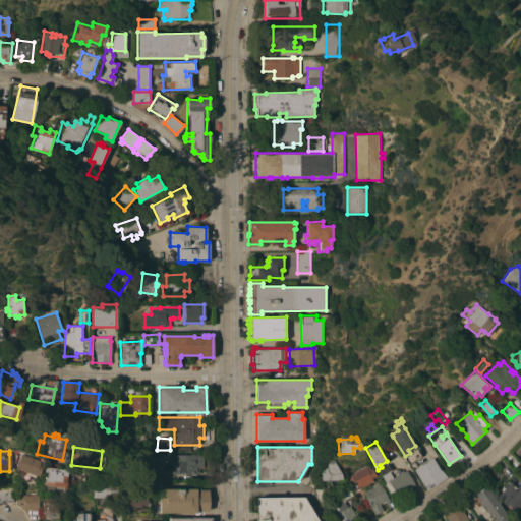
[(19,454),(43,462),(38,476),(36,476),(35,478),(21,473),(21,472),(16,471),(16,469),(14,468),(18,456),(19,454)]
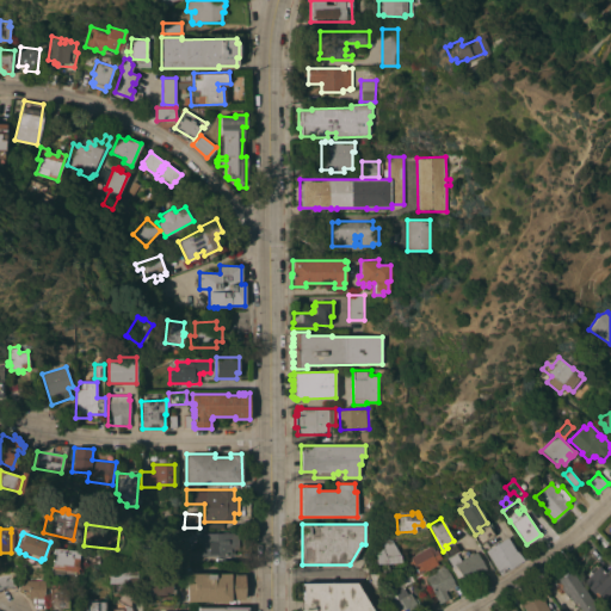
[(199,534),(233,532),(234,555),(199,556),(199,534)]
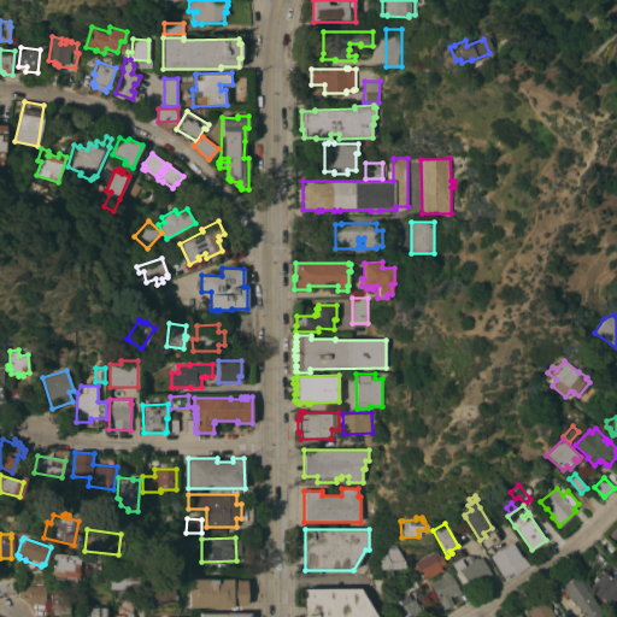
[(504,580),(489,556),(512,542),(521,557),(522,556),(528,564),(504,580)]
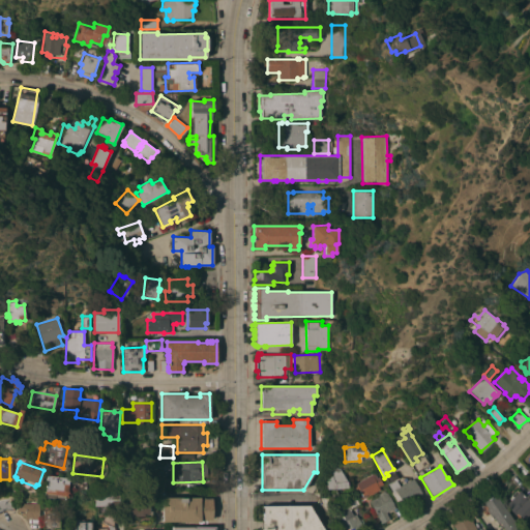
[(326,482),(335,467),(337,468),(346,481),(347,488),(334,489),(334,488),(331,488),(331,490),(328,490),(328,489),(326,489),(326,482)]
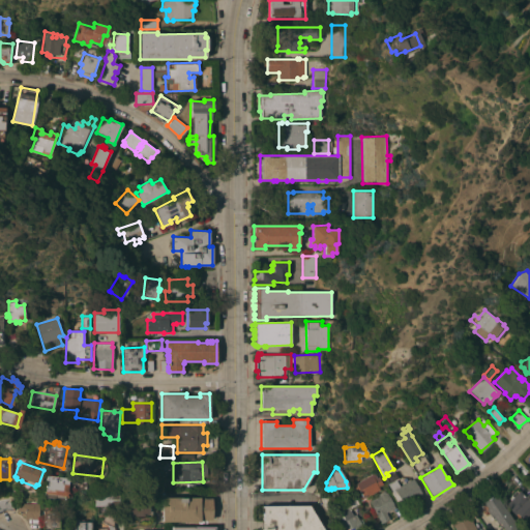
[(377,477),(379,476),(383,483),(378,487),(380,489),(370,495),(371,496),(367,497),(366,496),(365,497),(363,497),(362,496),(361,495),(361,493),(359,489),(355,492),(353,489),(357,486),(355,483),(374,472),(377,477)]
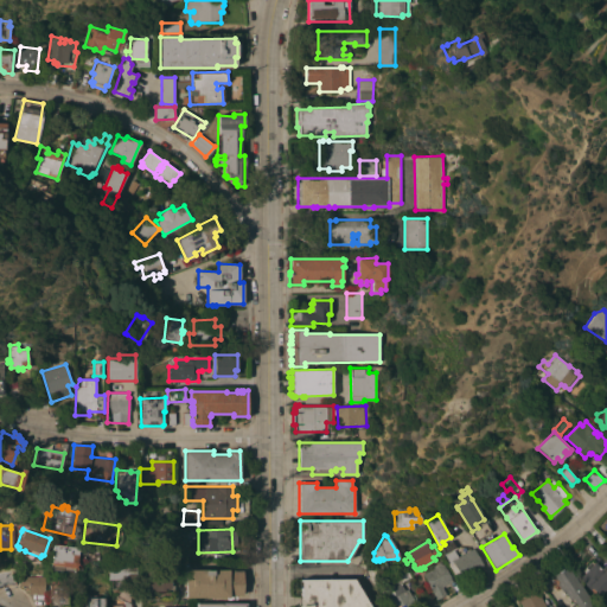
[(76,562),(74,568),(71,568),(71,572),(59,569),(58,572),(49,569),(51,544),(76,548),(74,562),(76,562)]
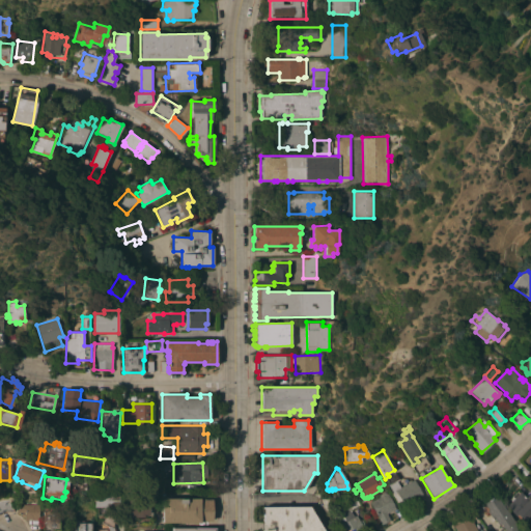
[(397,481),(400,486),(414,479),(423,495),(416,499),(417,502),(413,505),(411,502),(404,505),(401,501),(397,503),(392,494),(393,493),(389,485),(397,481)]
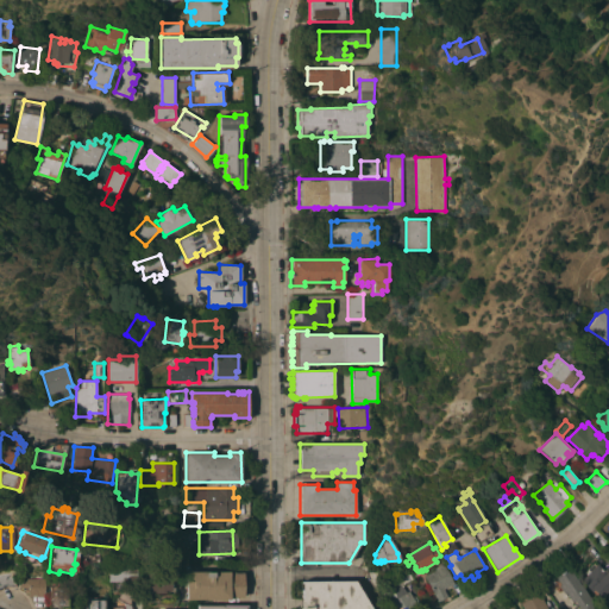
[(606,570),(608,565),(608,589),(603,596),(595,590),(594,591),(582,579),(588,573),(586,571),(594,563),(596,565),(598,563),(606,570)]
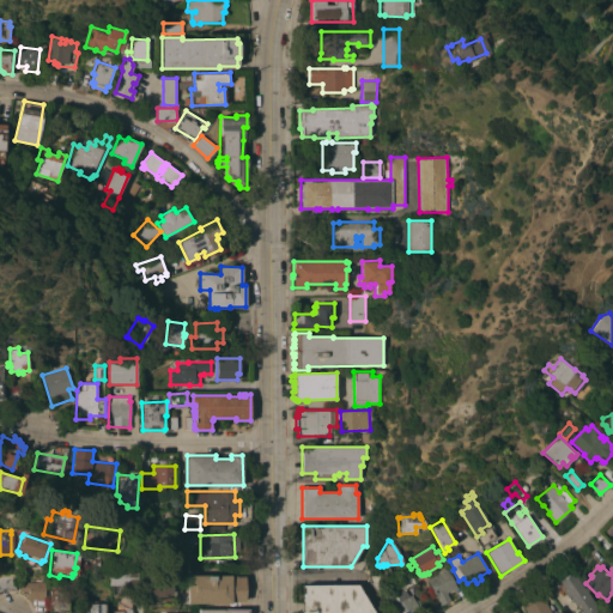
[(437,575),(436,571),(445,568),(447,570),(448,569),(457,587),(447,593),(450,600),(441,605),(428,580),(437,575)]
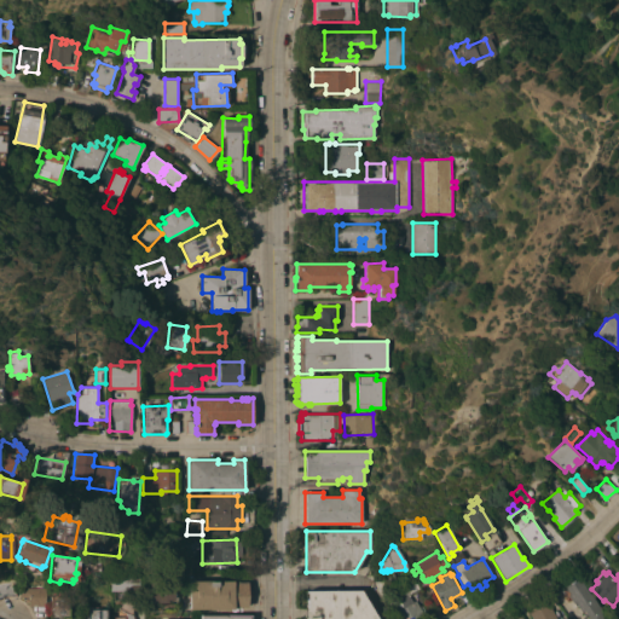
[(111,590),(109,590),(109,574),(111,574),(120,574),(120,576),(137,576),(137,590),(111,590)]
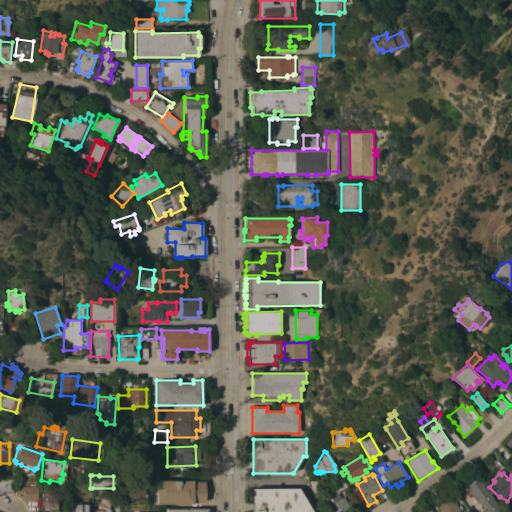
[(137,496),(137,499),(125,499),(125,490),(123,490),(123,475),(143,475),(143,496),(137,496)]
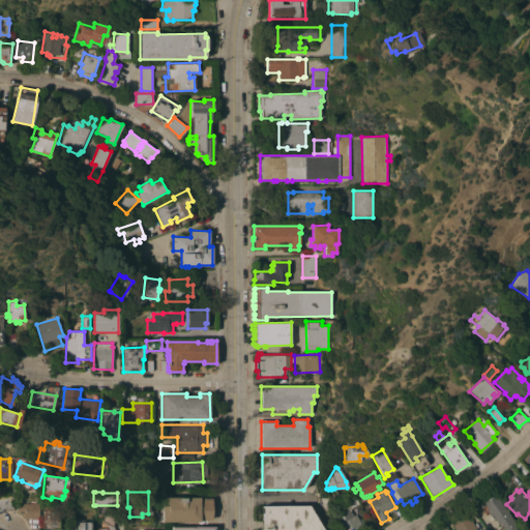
[(344,498),(353,493),(360,505),(351,510),(344,498)]
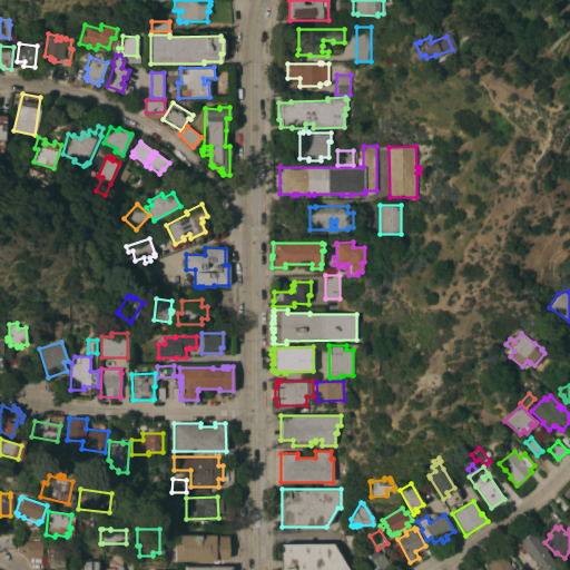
[(544,549),(546,548),(560,569),(540,569),(542,569),(537,560),(534,562),(529,553),(528,554),(523,548),(524,547),(519,539),(523,537),(524,537),(528,534),(528,533),(532,530),(544,549)]
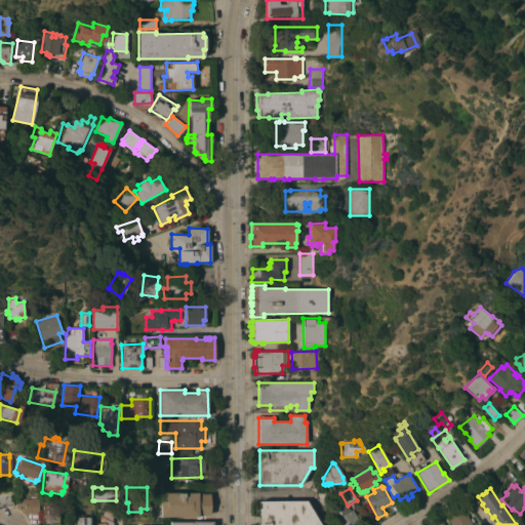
[(198,515),(198,517),(160,517),(160,492),(202,492),(202,493),(209,493),(209,515),(198,515)]
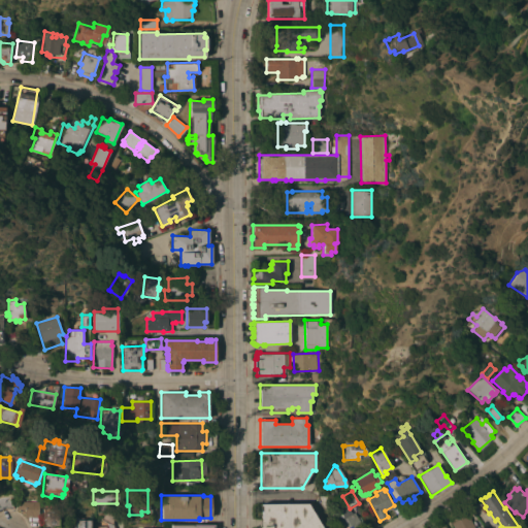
[(0,497),(2,497),(10,496),(14,507),(7,507),(1,509),(0,509),(0,497)]
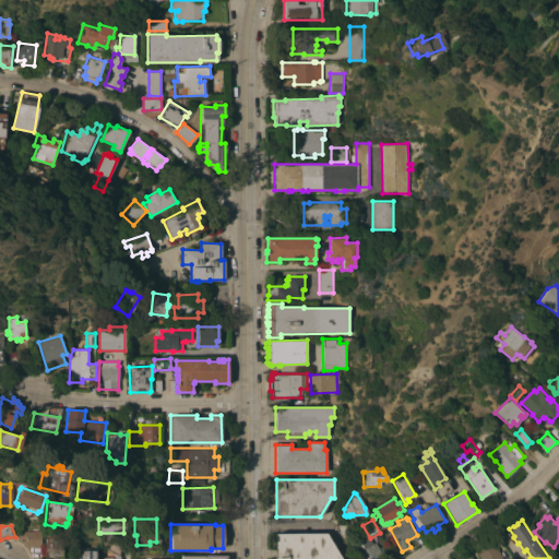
[(97,543),(84,543),(84,526),(97,525),(97,543)]
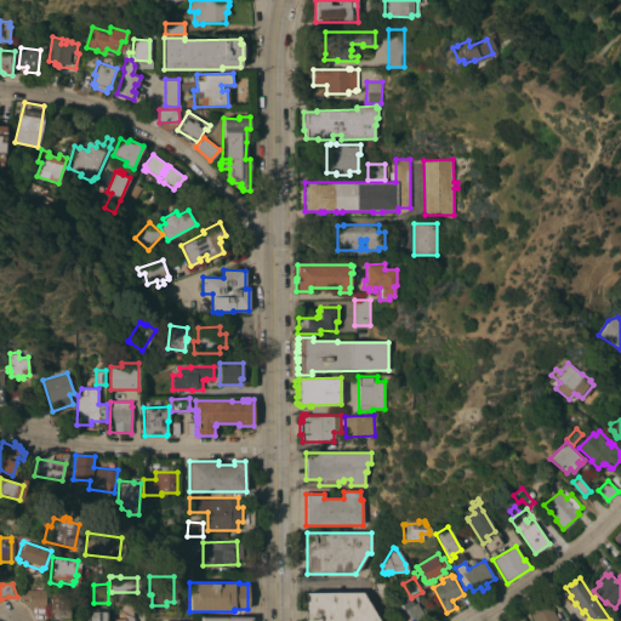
[(22,587),(28,588),(28,590),(47,590),(47,607),(29,605),(29,599),(21,599),(22,587)]
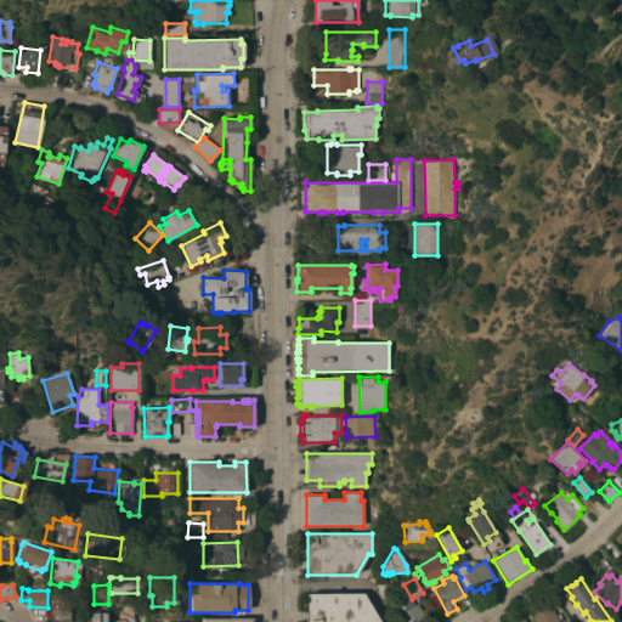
[(427,621),(399,621),(389,604),(397,598),(396,594),(406,589),(414,604),(406,608),(406,610),(417,603),(427,621)]
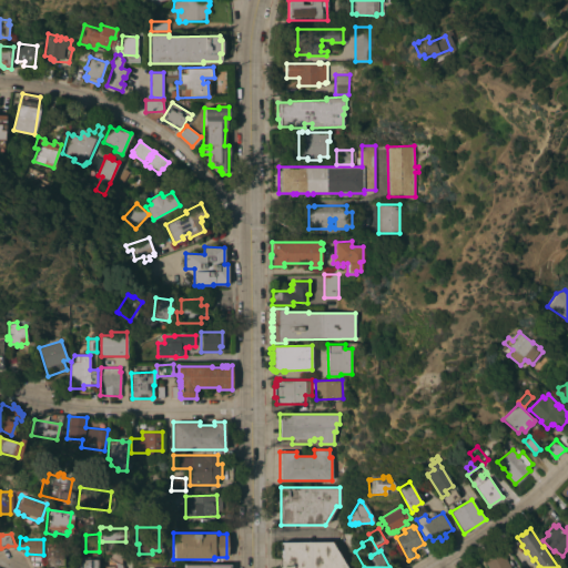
[(282,567),(280,565),(280,561),(280,559),(282,557),(282,549),(280,549),(280,544),(282,544),(281,541),(332,541),(346,567),(282,567)]
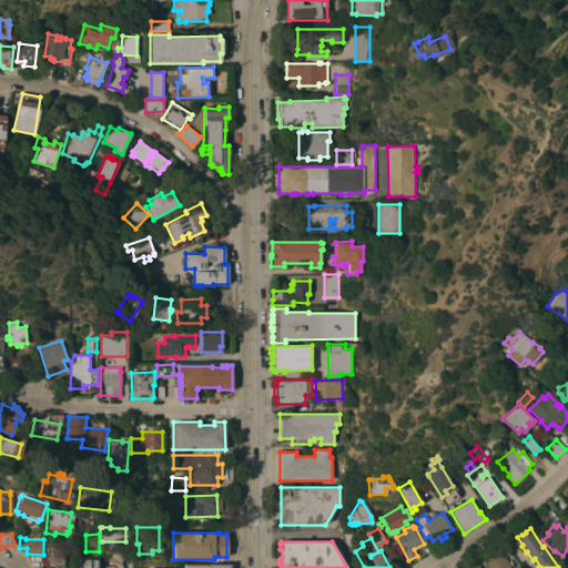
[(104,567),(104,566),(105,566),(105,561),(113,563),(113,566),(114,566),(114,567),(117,567),(117,563),(109,557),(110,554),(122,546),(132,559),(122,559),(121,565),(123,565),(123,567),(104,567)]
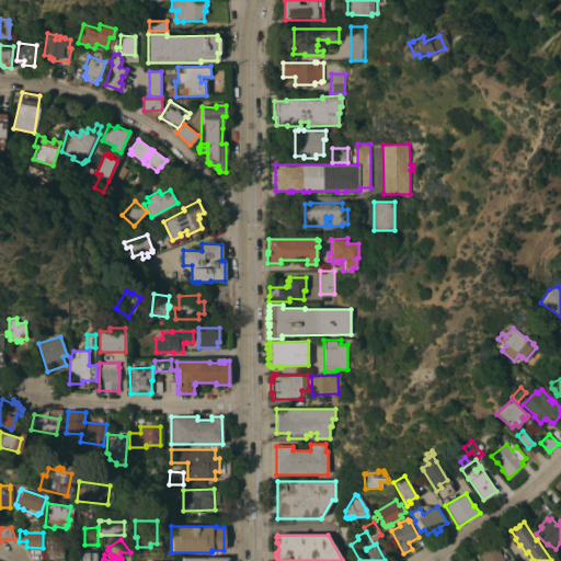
[(63,540),(63,560),(46,560),(46,540),(63,540)]
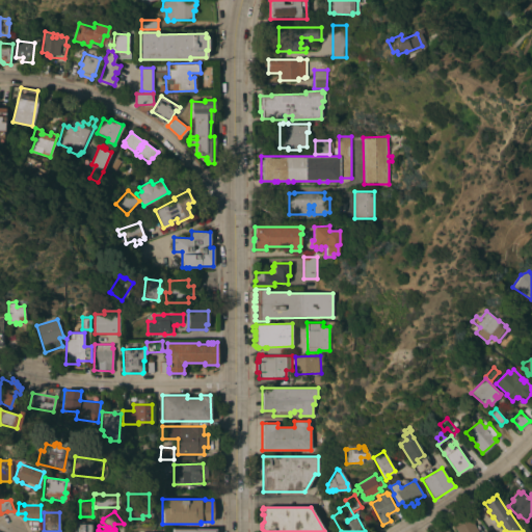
[(472,517),(480,531),(457,531),(455,527),(472,517)]
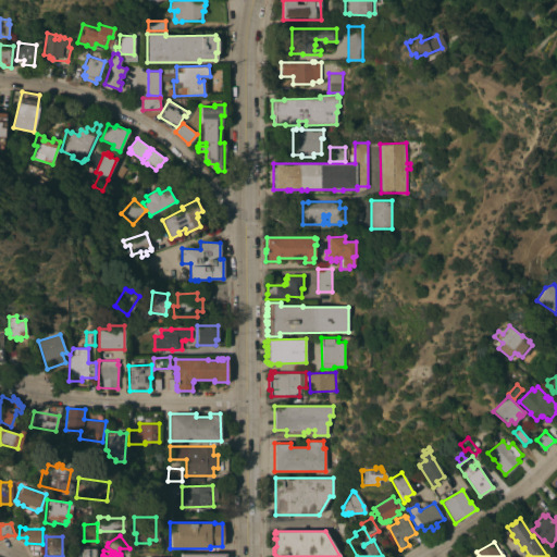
[(85,547),(85,551),(97,551),(97,556),(79,556),(79,547),(85,547)]
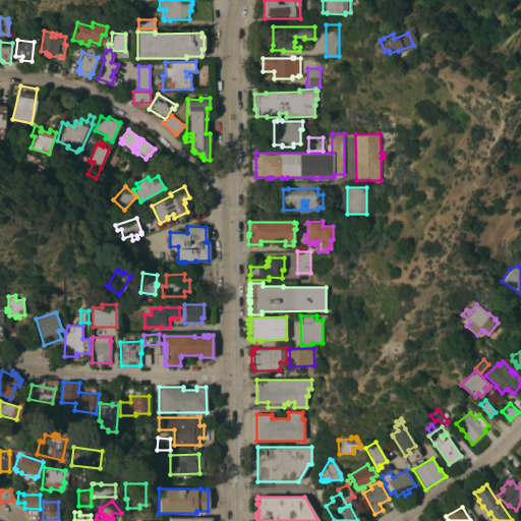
All buildings are outlined.
